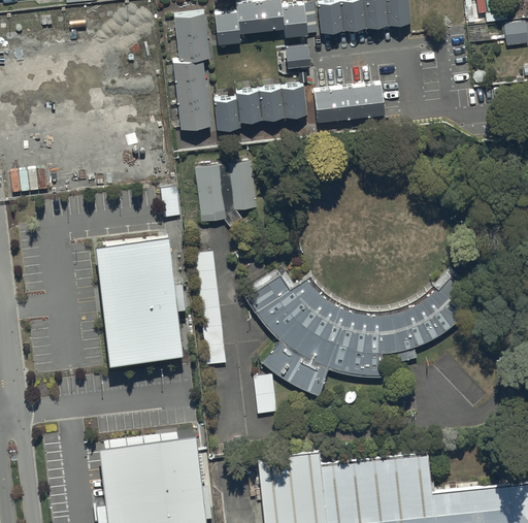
[(410,24),(407,0),(358,0),(282,8),(279,0),(236,4),(236,12),(215,15),(218,46),(240,43),(239,35),(284,30),(285,38),(410,24)]
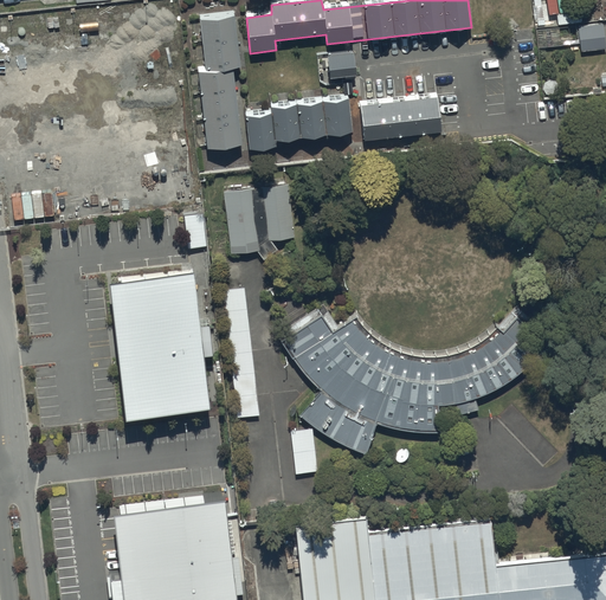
[(233,17),(199,21),(206,71),(197,72),(206,149),(240,146),(231,68),(239,66),(233,17)]
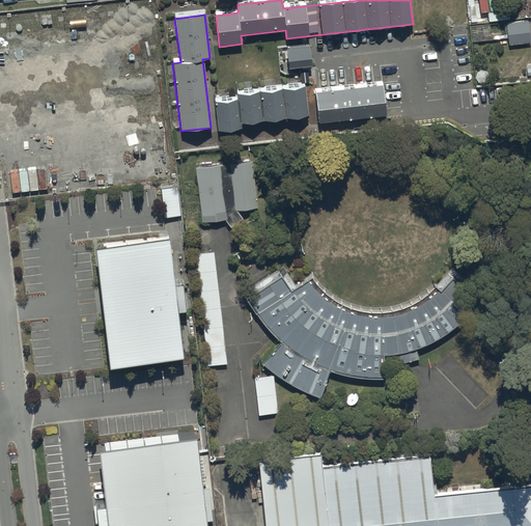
[(528,24),(506,26),(509,48),(530,45),(528,24)]
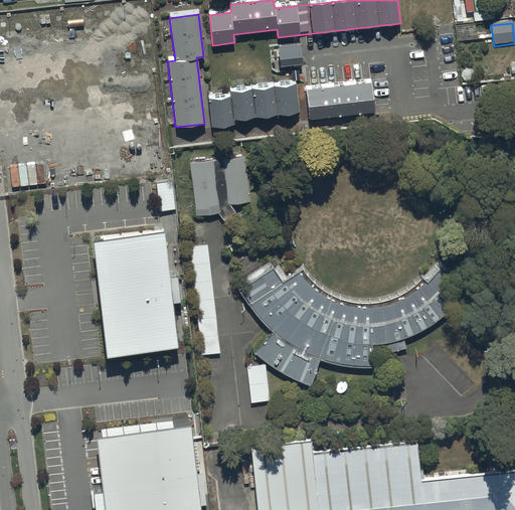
[(303,63),(301,45),(279,47),(281,65),(303,63)]
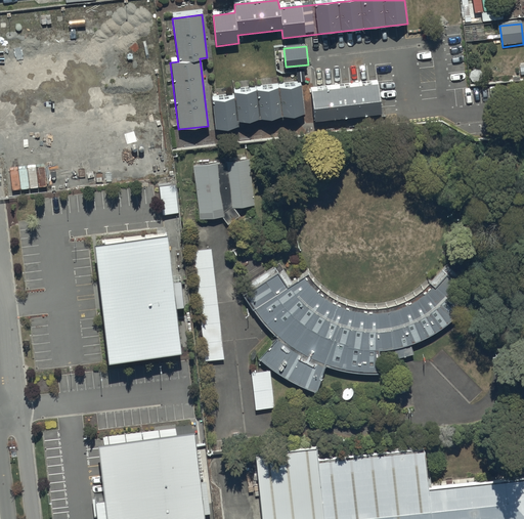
[(381,116),(378,85),(312,92),(311,92),(314,123),(381,116)]
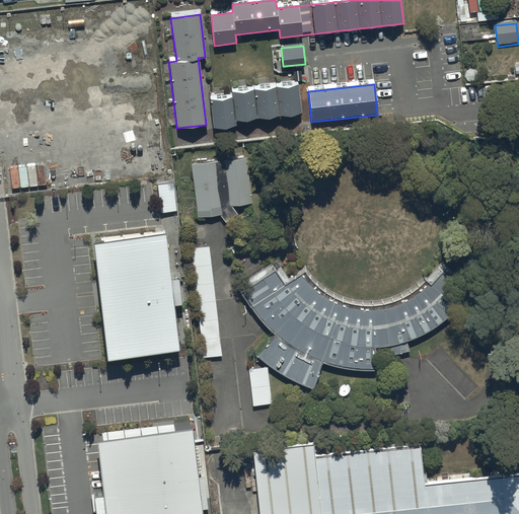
[(232,98),(210,100),(213,130),(236,128),(235,122),(302,115),(299,86),(231,93),(232,98)]
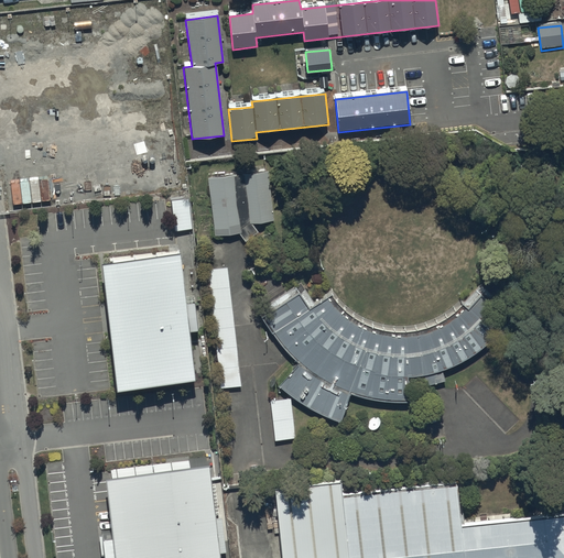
[(208,181),(215,238),(239,234),(248,245),(261,237),(251,225),(274,222),(268,174),(208,181)]
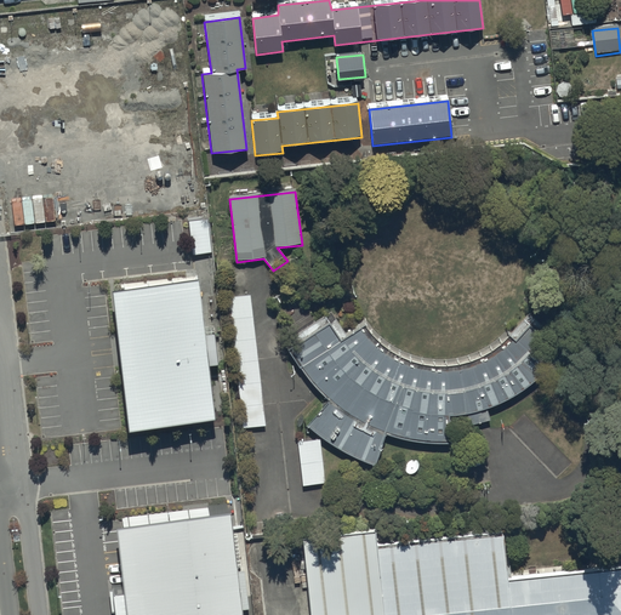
[(198,275),(113,285),(129,425),(215,415),(198,275)]
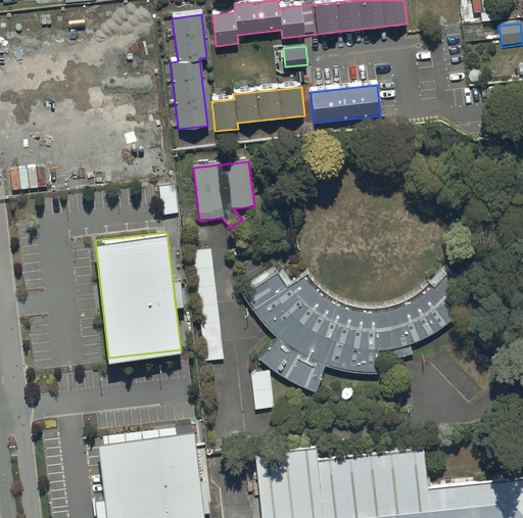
[(227,367),(212,256),(192,260),(206,370),(227,367)]
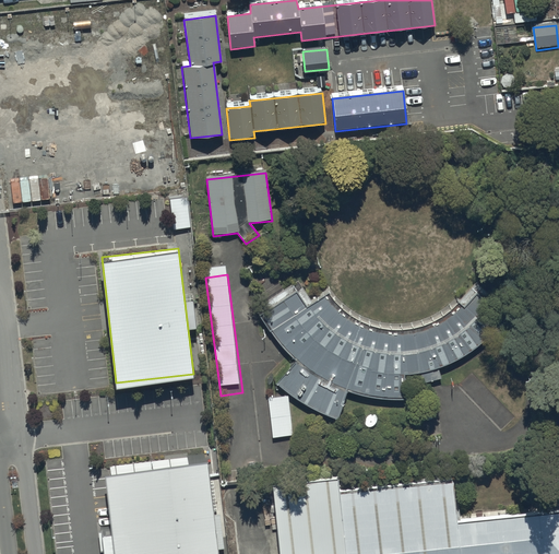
[(333,304),(326,294),(312,304),(298,283),(257,309),(261,316),(260,316),(271,332),(271,331),(276,339),(282,345),(284,349),(290,355),(297,362),(276,384),(286,391),(296,399),(305,404),(314,410),(319,412),(328,416),(339,420),(347,391),(364,397),(367,397),(383,399),(387,400),(405,400),(404,375),(408,375),(418,374),(420,373),(423,385),(430,382),(441,380),(437,368),(450,364),(454,362),(464,356),(470,352),(483,341),(496,327),(507,313),(475,285),(459,304),(450,311),(441,318),(432,323),(423,328),(412,330),(401,332),(390,331),(379,330),(369,328),(358,323),(349,318),(341,311),(333,304)]
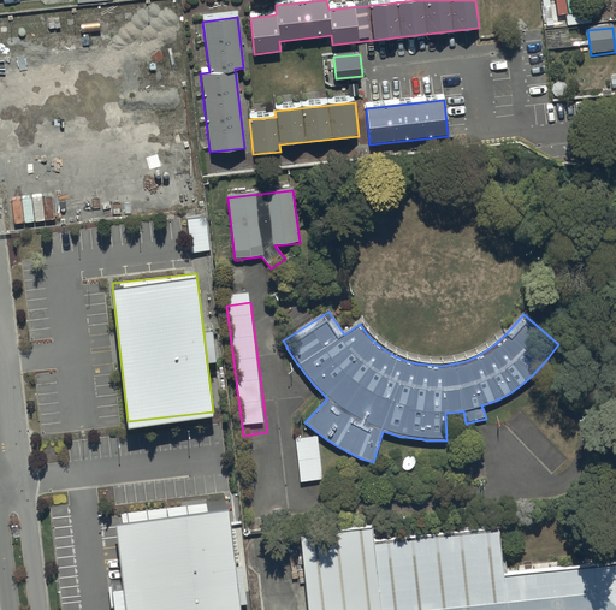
[(317,437),(295,439),(301,483),(324,479),(317,437)]
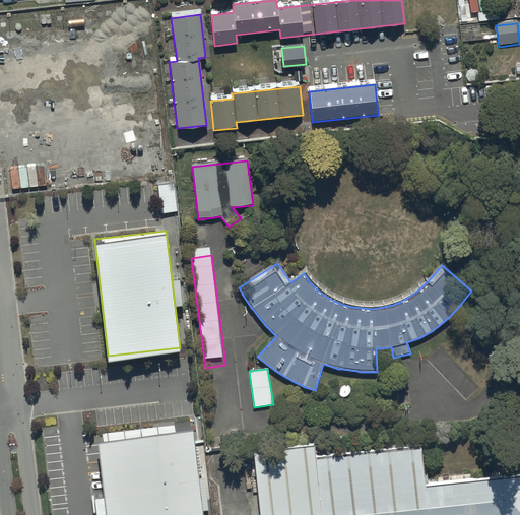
[(203,514),(194,425),(98,436),(107,514),(203,514)]
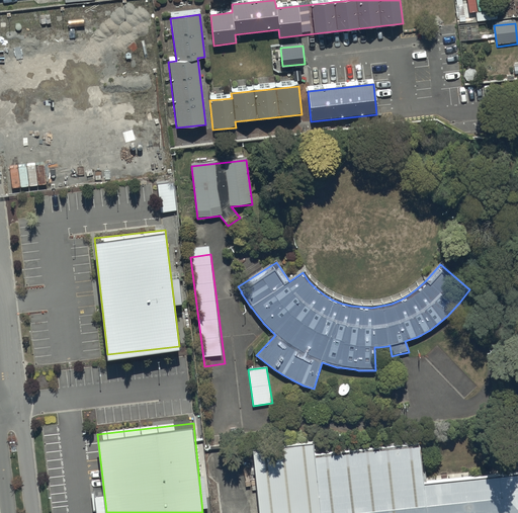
[(314,441),(253,448),(259,512),(517,512),(517,469),(421,481),(417,442),(315,453),(314,441)]
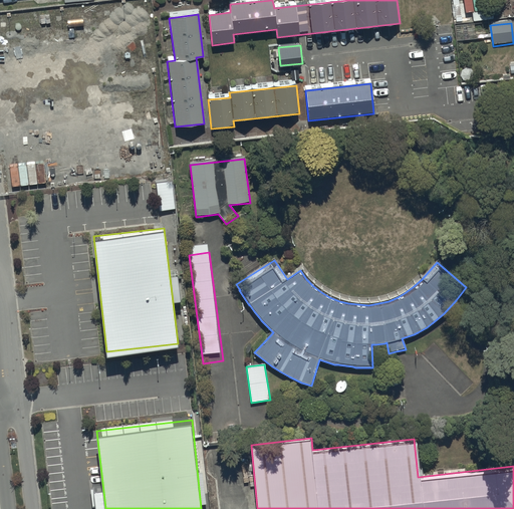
All buildings are outlined.
